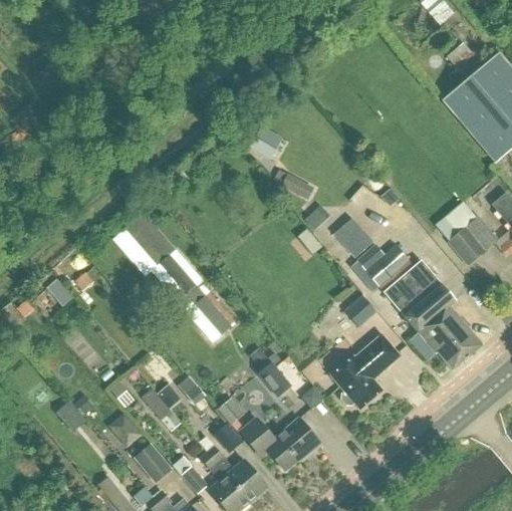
[(421,0),(437,22),(452,11),(444,0),(421,0)]
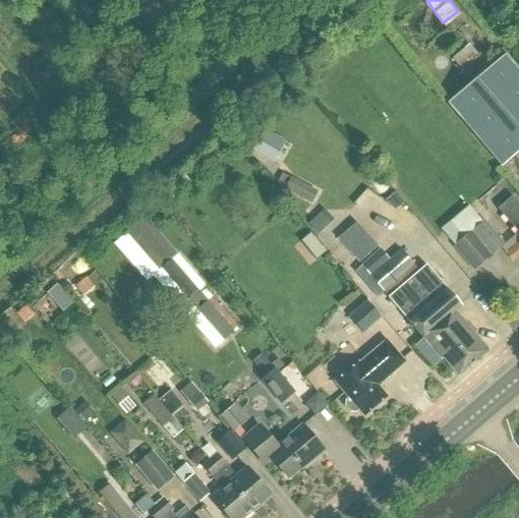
[(518,68),(506,53),(449,101),(503,164),(518,150),(518,68)]
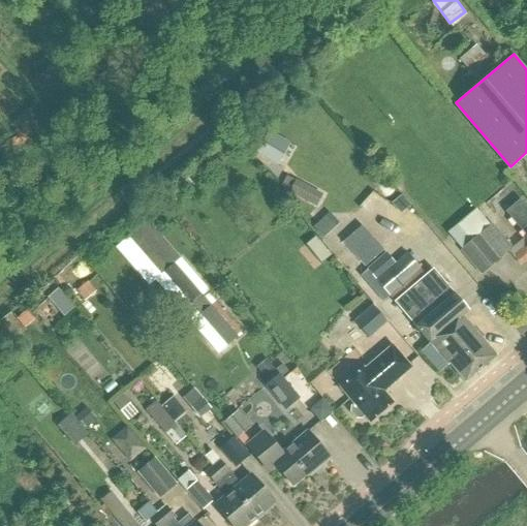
[(270,129),(256,152),(270,160),(283,137),(270,129)]
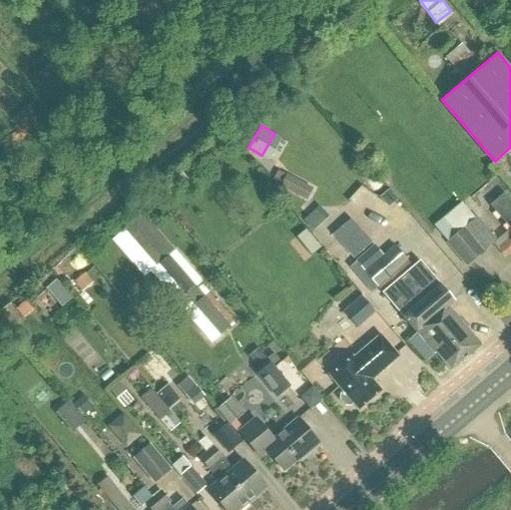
[(285,172),(279,184),(306,198),(313,186),(285,172)]
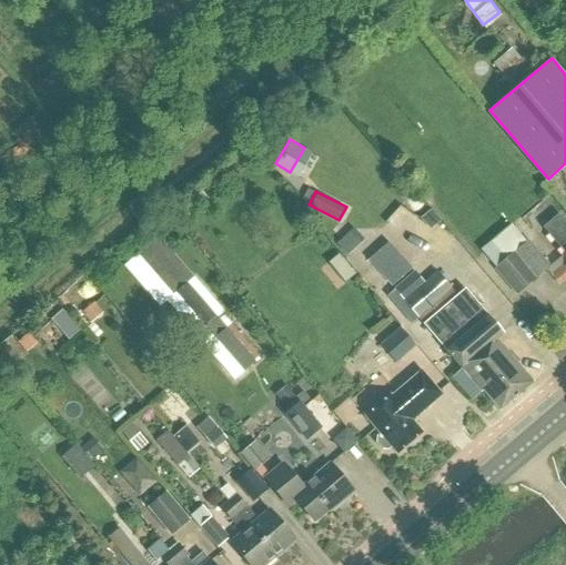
[(431,208),(421,217),(430,228),(441,219),(431,208)]
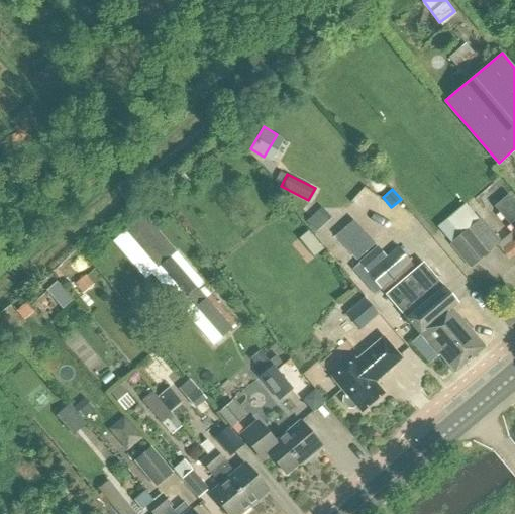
[(514,198),(510,193),(495,205),(514,228),(514,238),(502,247),(510,257),(514,252),(514,198)]
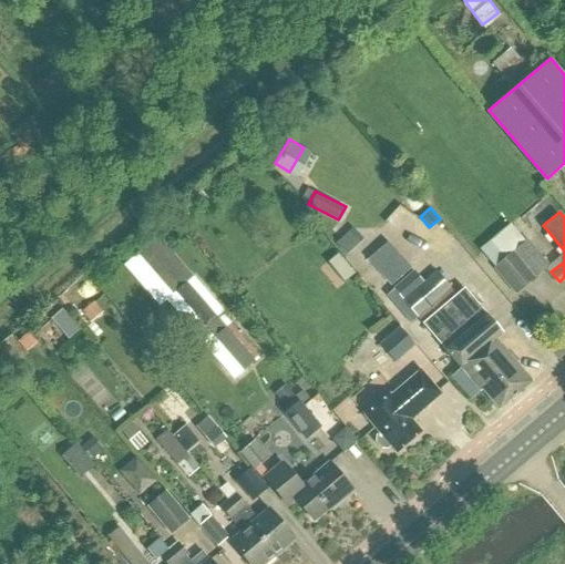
[(509,254),(497,263),(520,289),(554,262),(531,234),(528,236),(514,219),(493,236),(509,254)]
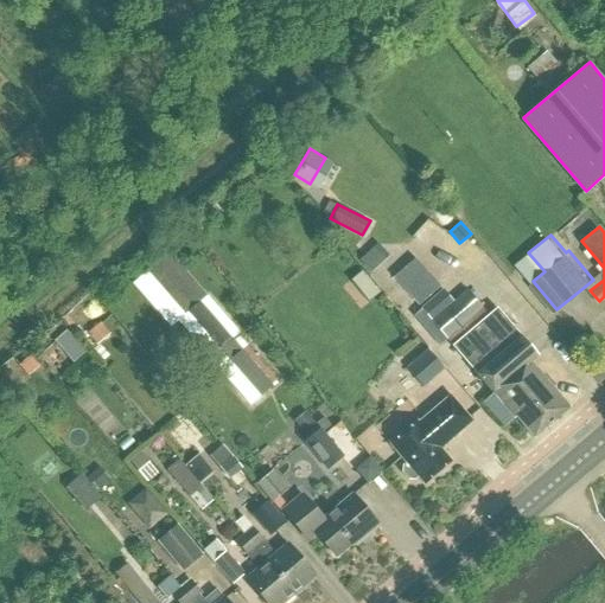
[(377,242),(358,256),(365,267),(384,252),(377,242)]
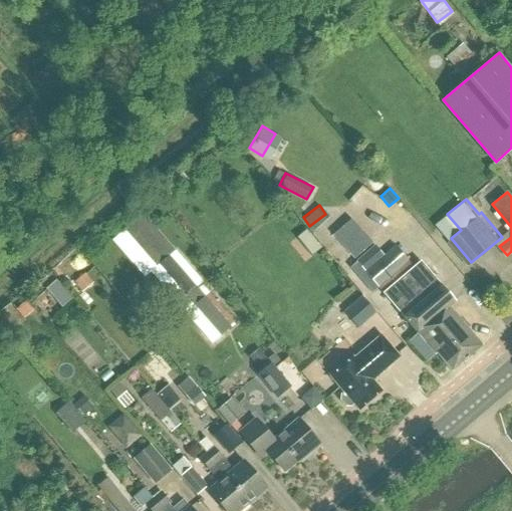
[(139,268),(144,264),(207,338),(232,317),(139,209),(109,234),(139,268)]
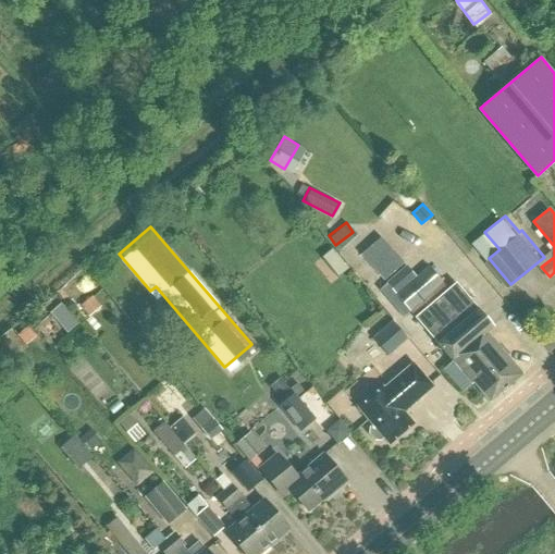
[(332,247),(321,256),(337,277),(348,268),(332,247)]
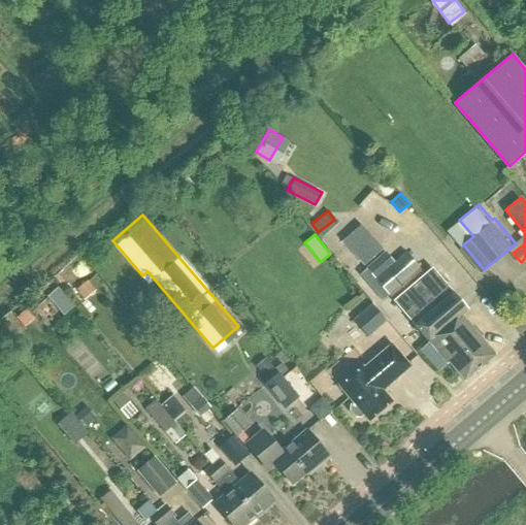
[(376,271),(364,282),(382,301),(424,264),(409,248),(379,274),(376,271)]
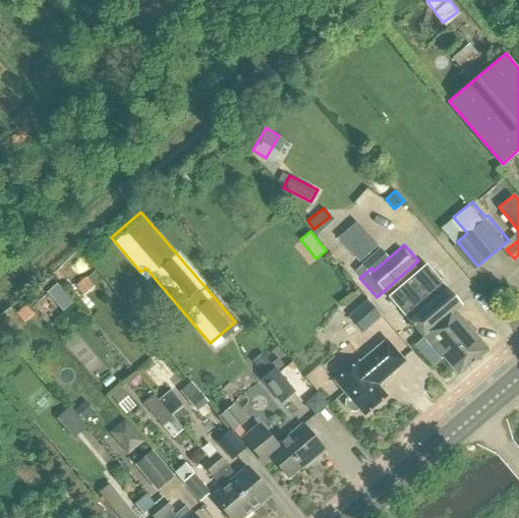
[(427,264),(390,296),(443,358),(445,357),(459,375),(489,349),(456,309),(462,304),(427,264)]
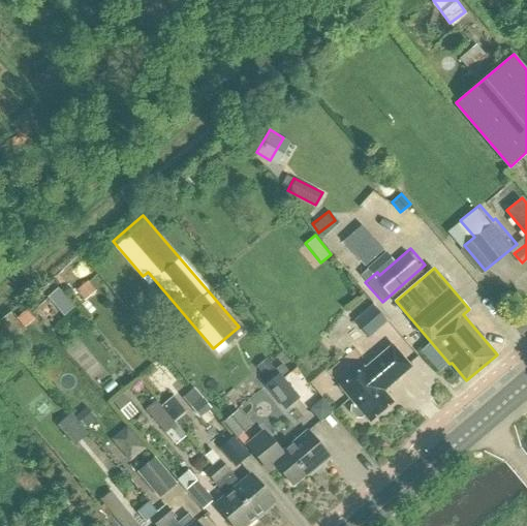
[(63,312),(72,304),(56,285),(47,294),(63,312)]
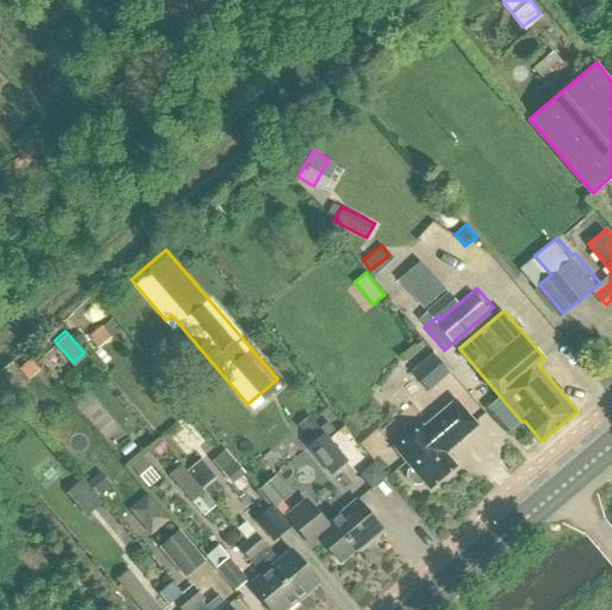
[(436,349),(415,367),(432,385),(453,367),(436,349)]
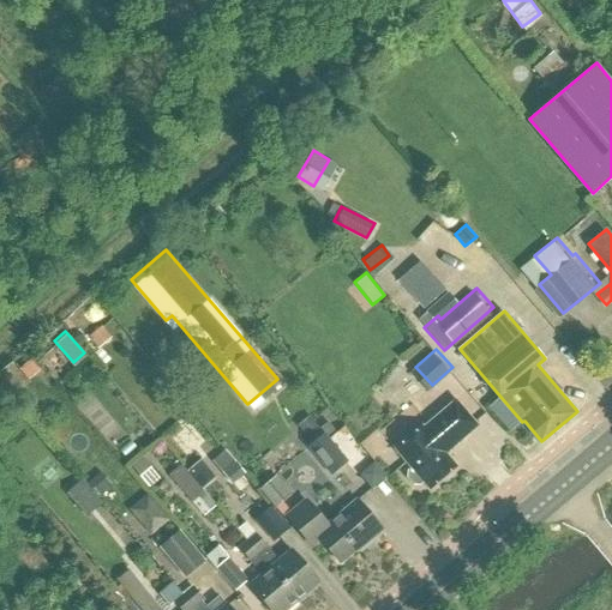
[(33,360),(22,369),(30,379),(41,369),(33,360)]
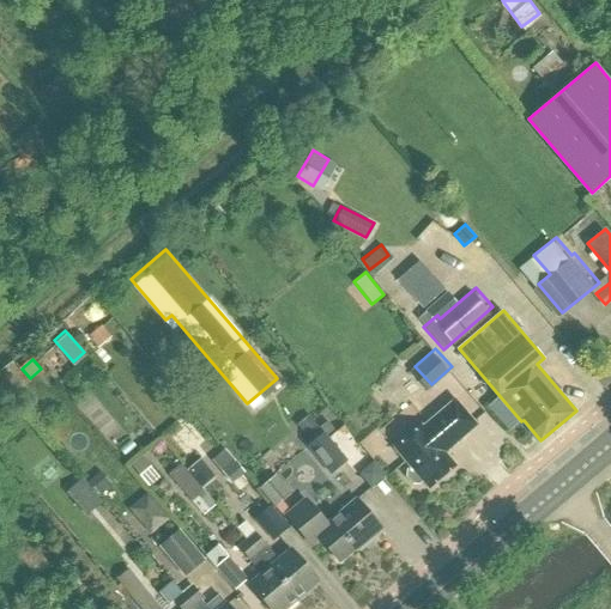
[(446,451),(478,424),(457,399),(424,425),(423,425),(395,448),(411,466),(407,469),(407,475),(413,483),(421,483),(424,480),(430,487),(458,464),(446,451)]
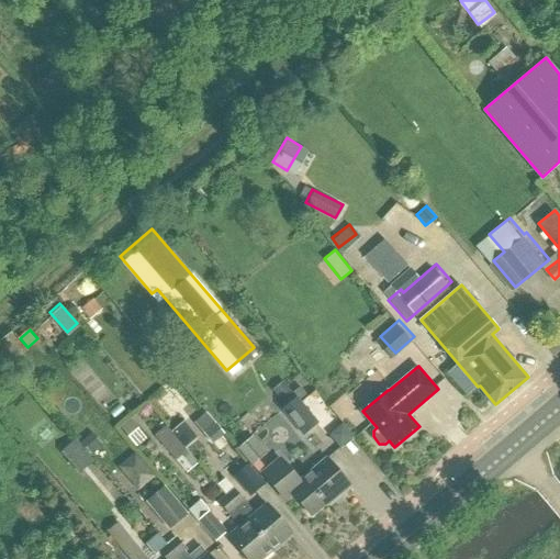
[(293,392),(281,378),(270,388),(282,402),(293,392)]
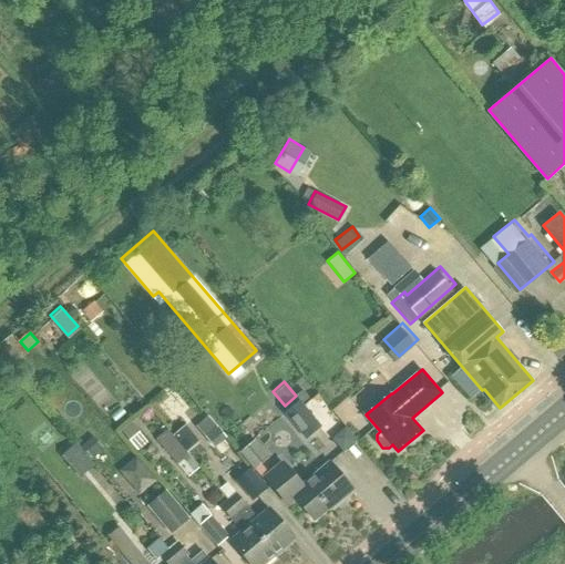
[(321,426),(300,400),(287,412),(308,438),(321,426)]
